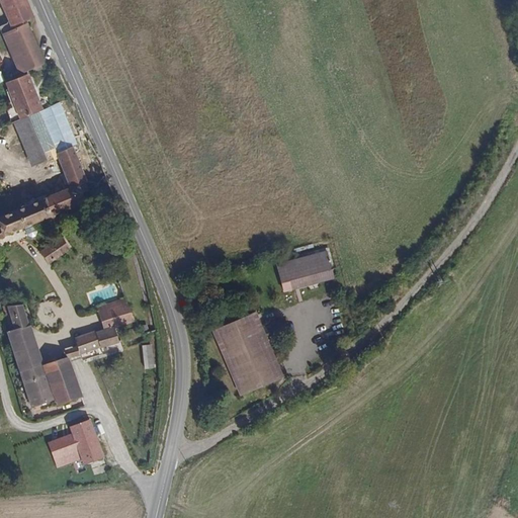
[(0,29),(1,32),(27,22),(35,18),(27,0),(0,0),(0,3),(8,22),(0,24),(0,29)]
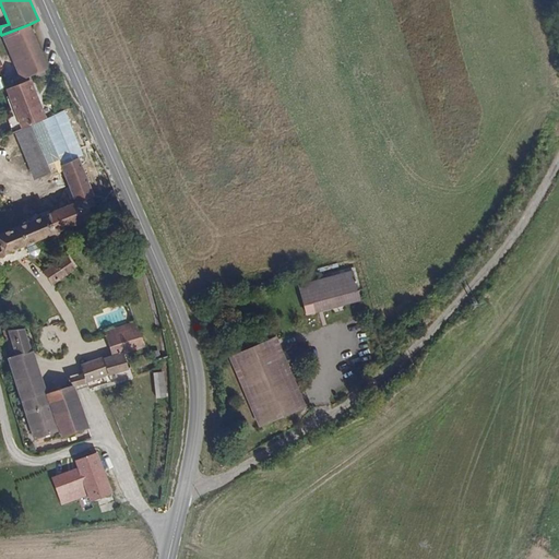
[(47,68),(30,24),(1,35),(20,79),(47,68)]
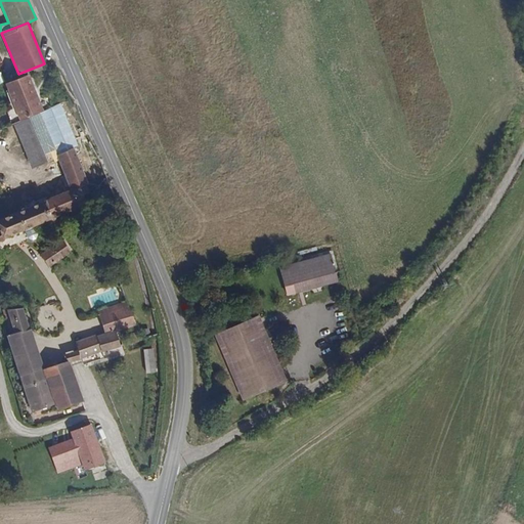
[(45,111),(31,75),(6,85),(20,121),(45,111)]
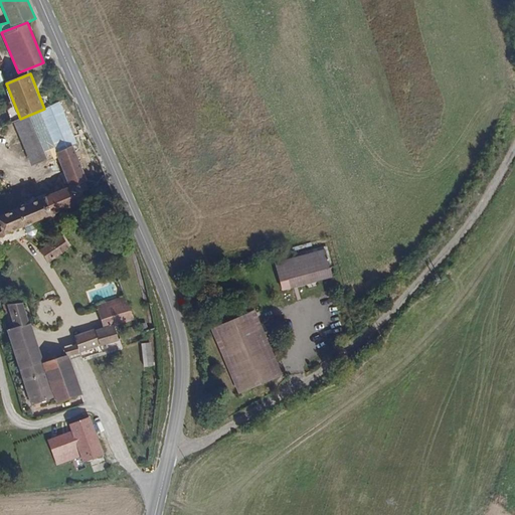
[(77,141),(61,102),(44,109),(20,119),(12,122),(28,160),(54,150),(74,142),(77,141)]
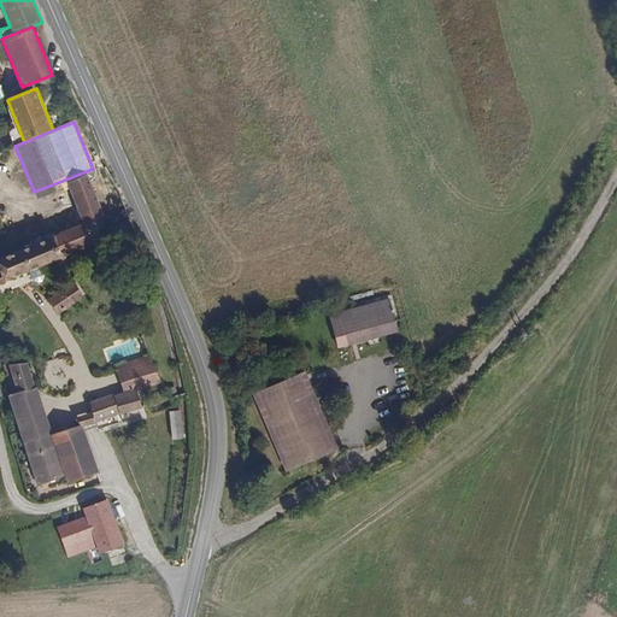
[(105,238),(101,227),(107,224),(106,222),(105,218),(107,217),(89,170),(65,180),(77,210),(82,221),(83,224),(69,230),(34,245),(42,265),(56,259),(57,262),(71,257),(69,252),(105,238)]
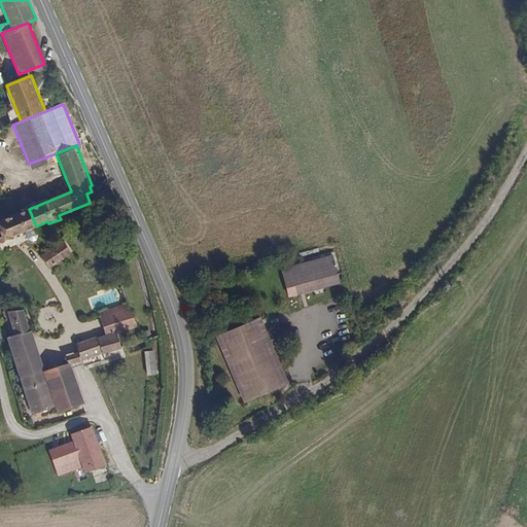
[(6,238),(36,226),(29,209),(0,220),(0,244),(5,245),(8,241),(6,238)]
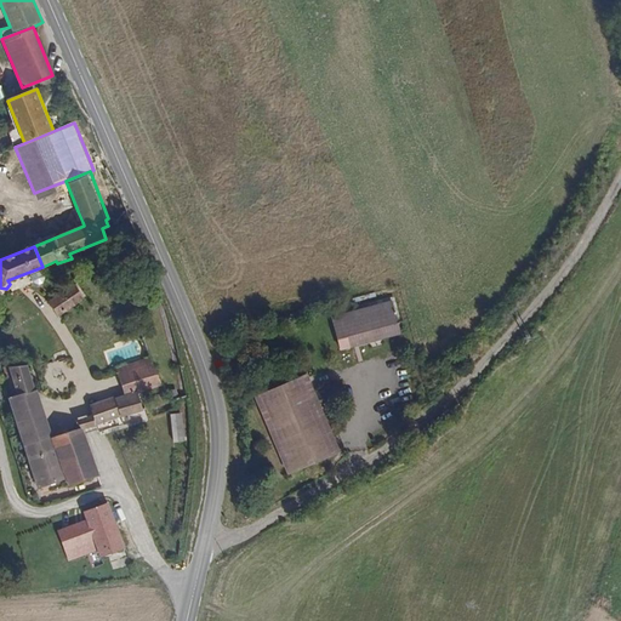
[(84,298),(75,285),(58,296),(49,302),(53,309),(58,315),(64,312),(68,309),(84,298)]
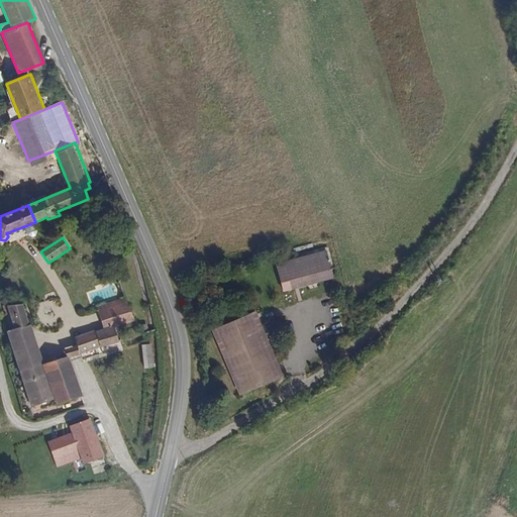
[(330,266),(325,249),(276,265),(281,281),(330,266)]
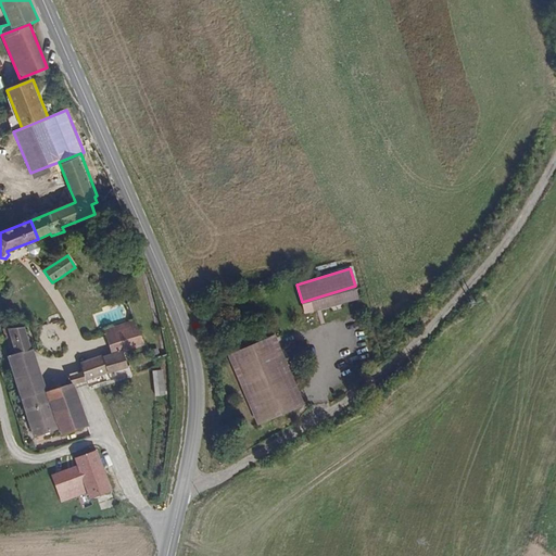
[(305,315),(359,300),(355,286),(302,302),(305,315)]
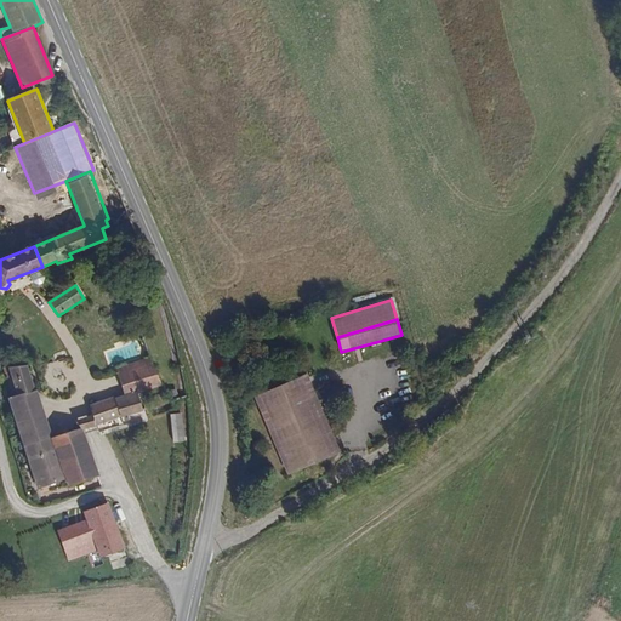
[(163,386),(151,358),(115,368),(125,394),(137,392),(163,386)]
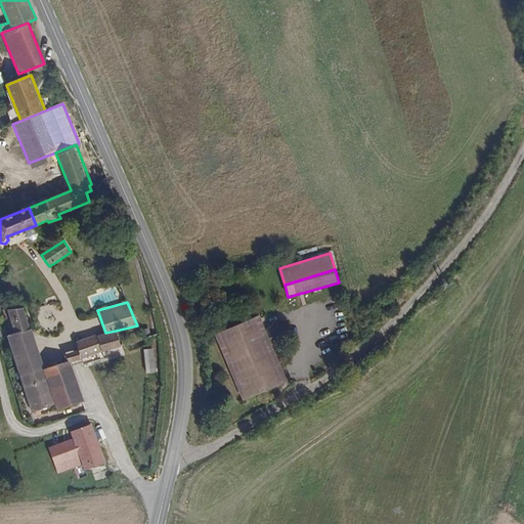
[(32,329),(25,308),(7,310),(12,326),(14,334),(32,329)]
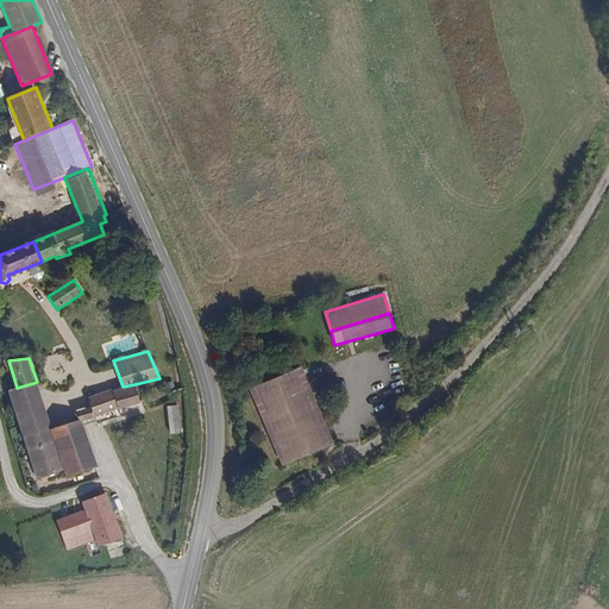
[(333,443),(301,368),(249,390),(280,465),(333,443)]
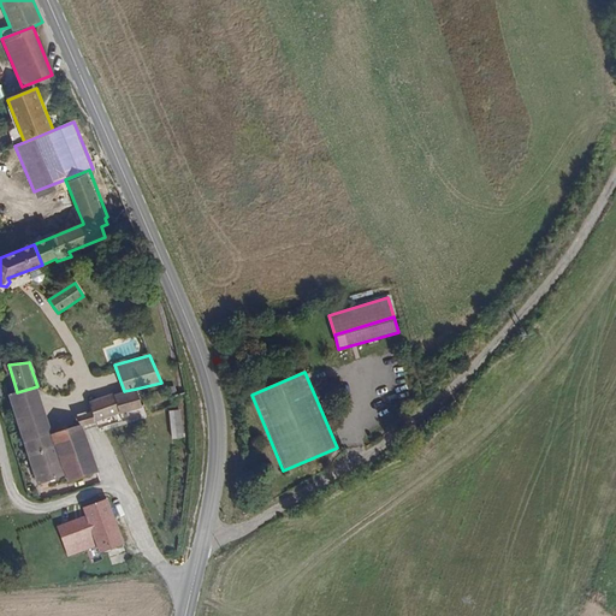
[(53,433),(37,386),(17,392),(9,395),(19,430),(24,443),(51,434),(53,433)]
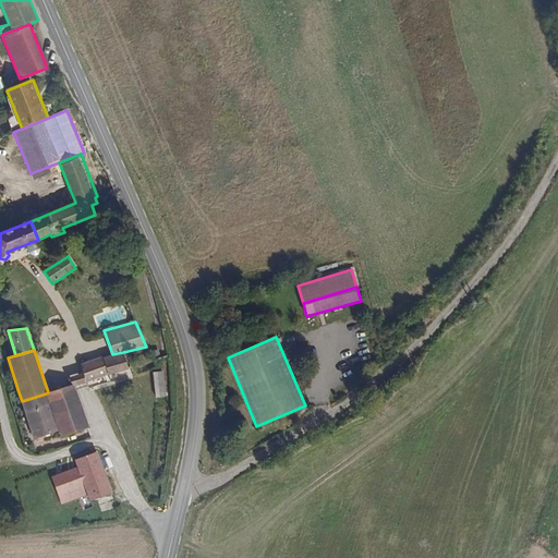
[(108,375),(129,370),(123,352),(112,354),(102,358),(108,375)]
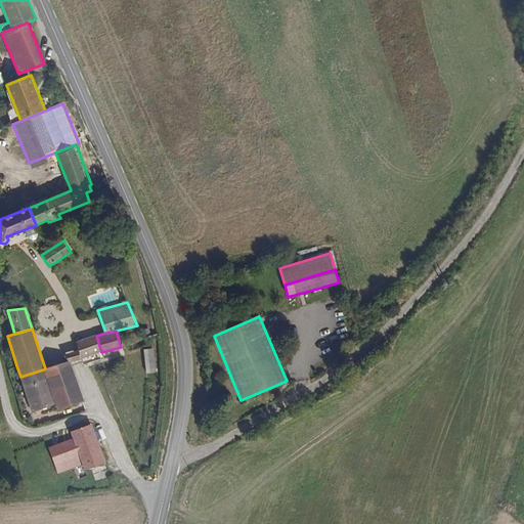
[(96,336),(96,334),(74,341),(76,347),(80,359),(82,358),(101,352),(96,336)]
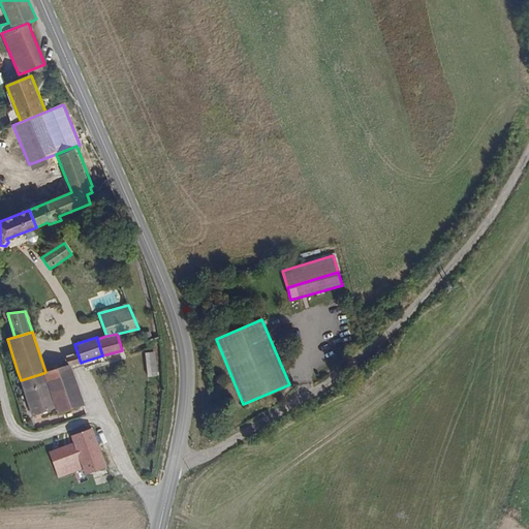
[(81,363),(76,350),(71,352),(65,354),(68,364),(70,364),(71,366),(75,364),(81,363)]
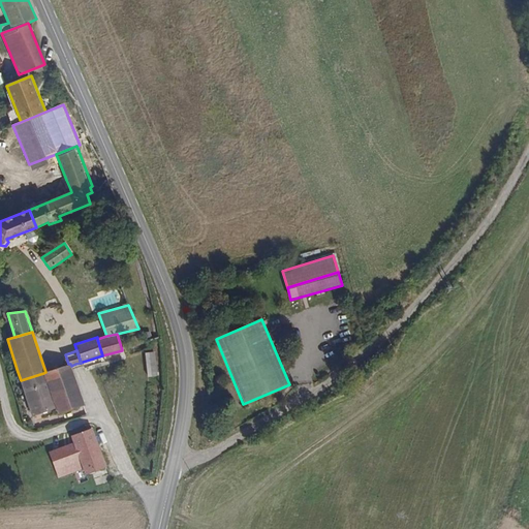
[(156,351),(146,352),(147,377),(157,376),(156,351)]
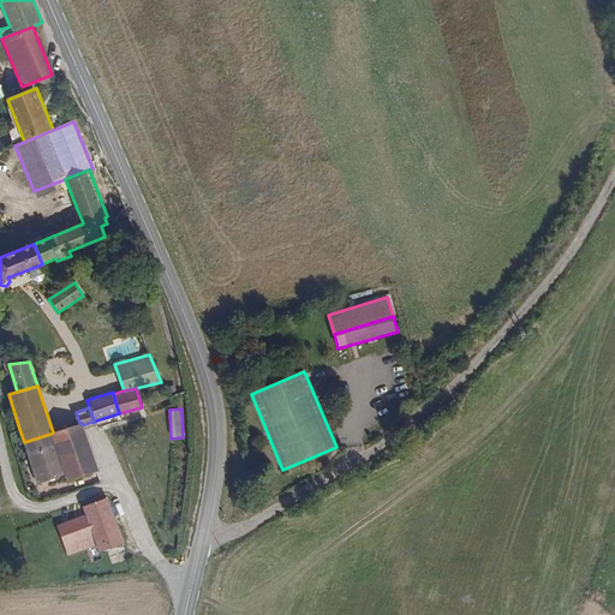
[(83,425),(82,423),(79,423),(53,433),(51,434),(63,470),(67,482),(96,471),(99,470),(91,447),(83,425)]
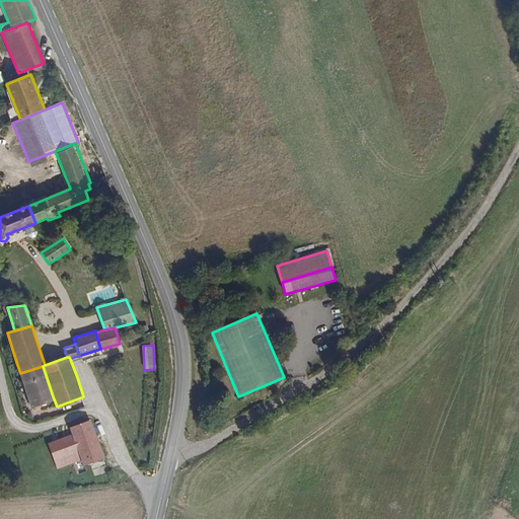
[(53,396),(43,366),(20,373),(30,404),(53,396)]
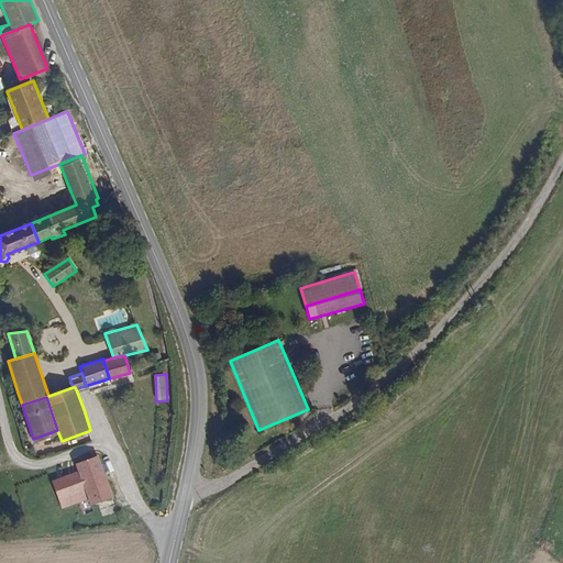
[(113,498),(98,455),(76,464),(78,471),(88,499),(90,506),(113,498)]
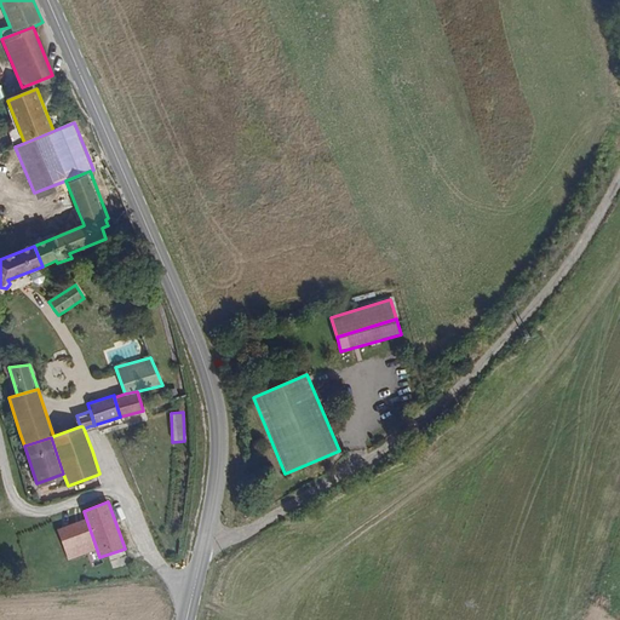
[(97,550),(86,518),(59,529),(57,529),(68,560),(97,550)]
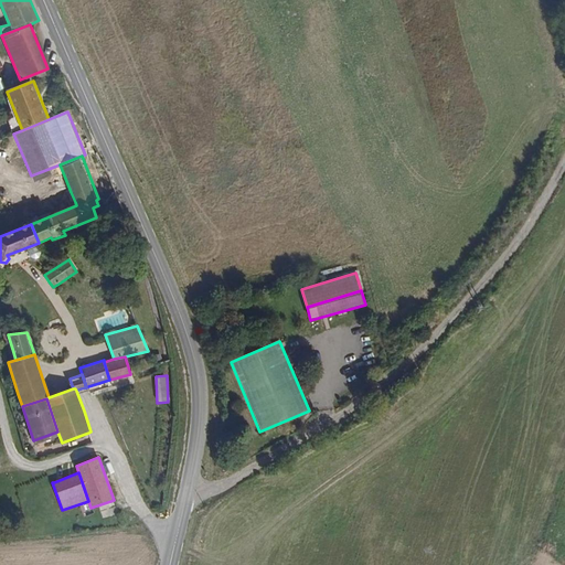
All buildings are outlined.
